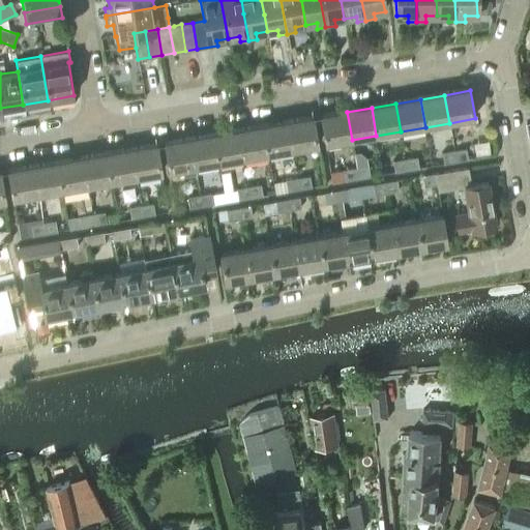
[(326,145),(352,140),(347,112),(321,116),(326,145)]
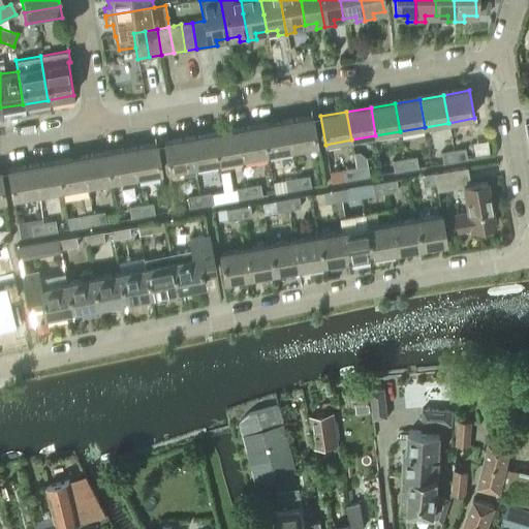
[(287,122),(291,150),(317,145),(312,118),(287,122)]
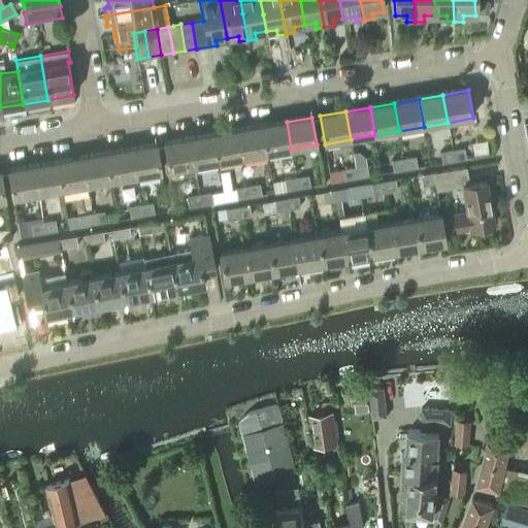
[(262,126),(267,154),(291,150),(287,122),(262,126)]
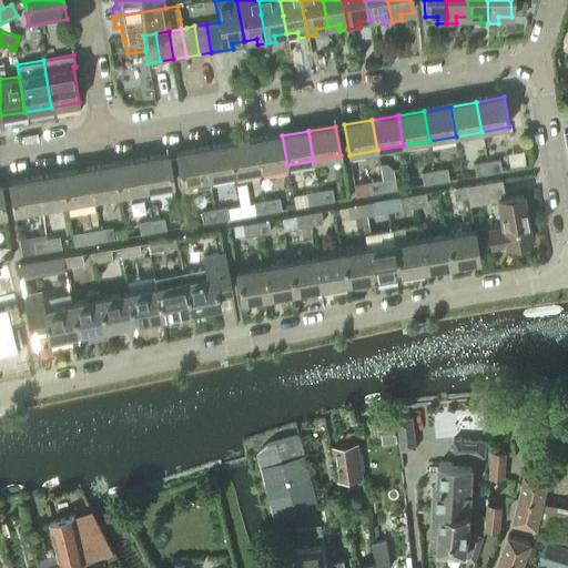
[(255,140),(261,170),(287,165),(282,135),(255,140)]
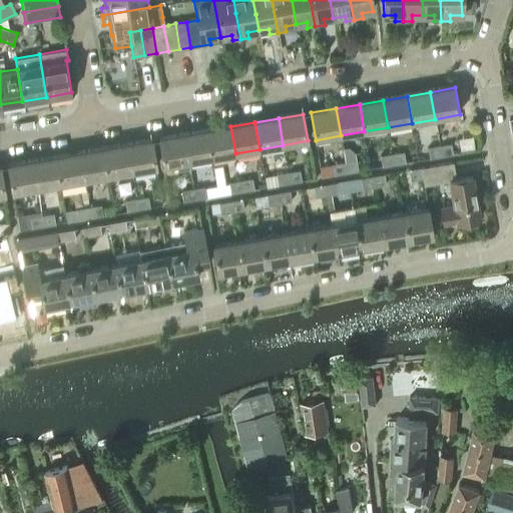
[(207,130),(212,157),(235,153),(230,126),(207,130)]
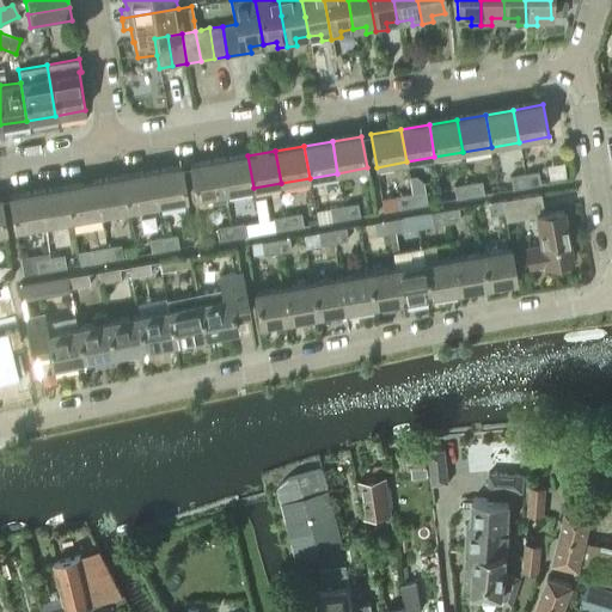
[(219,160),(225,193),(254,188),(248,155),(219,160)]
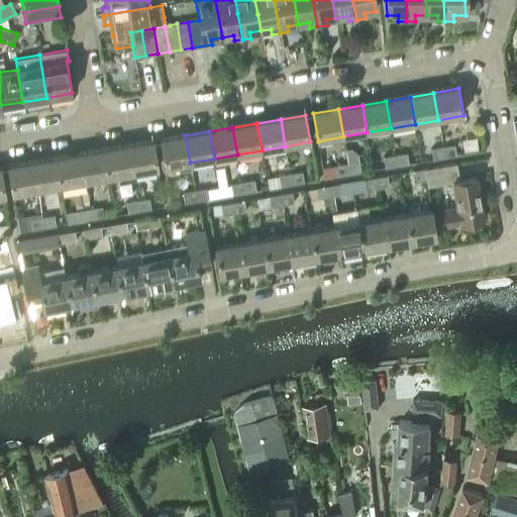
[(161,140),(166,167),(177,165),(179,172),(191,170),(189,163),(190,163),(185,135),(161,140)]
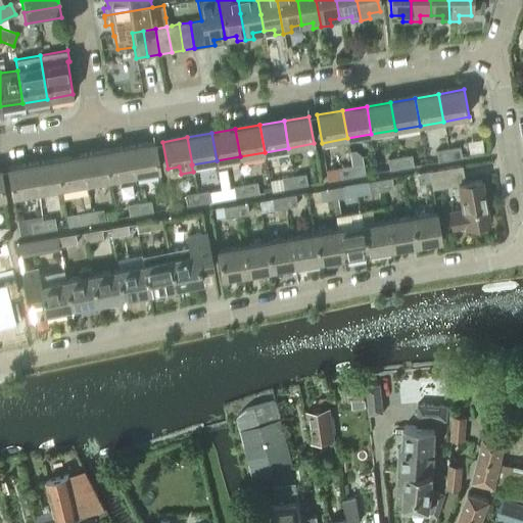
[(130,147),(134,175),(159,171),(154,143),(130,147)]
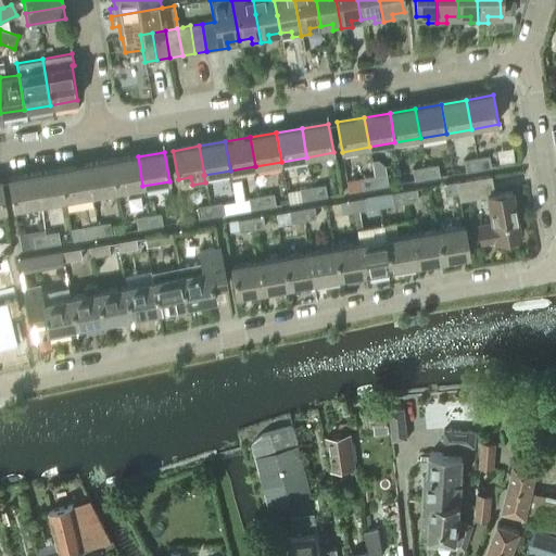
[(477,158),(479,169),(490,167),(489,155),(477,158)]
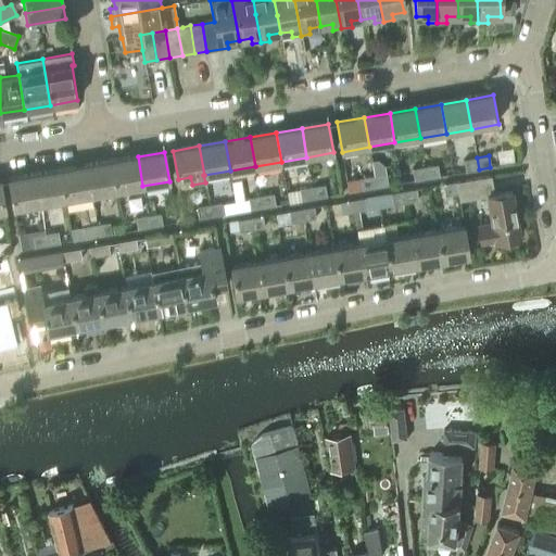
[(112,161),(117,190),(142,186),(138,156),(112,161)]
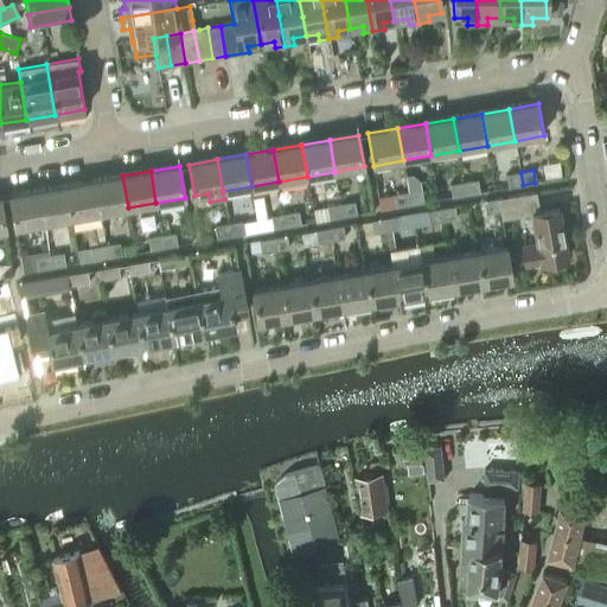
[(505,176),(508,189),(523,185),(521,172),(505,176)]
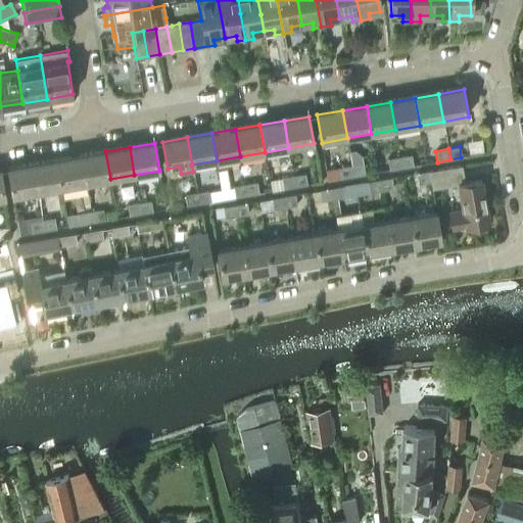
[(82,155),(87,183),(110,179),(105,151),(82,155)]
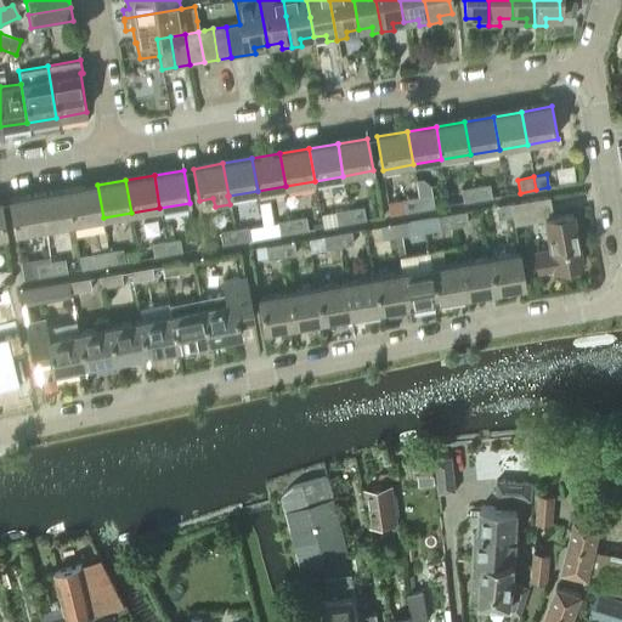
[(69,190),(74,222),(103,218),(97,185),(69,190)]
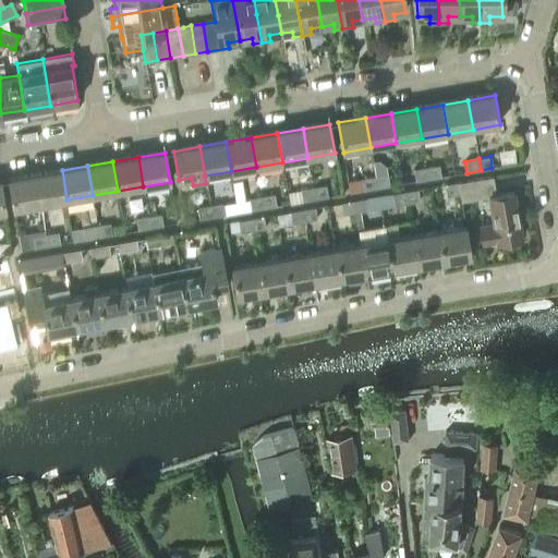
[(375,177),(377,189),(389,186),(386,166),(372,168),(374,177),(375,177)]
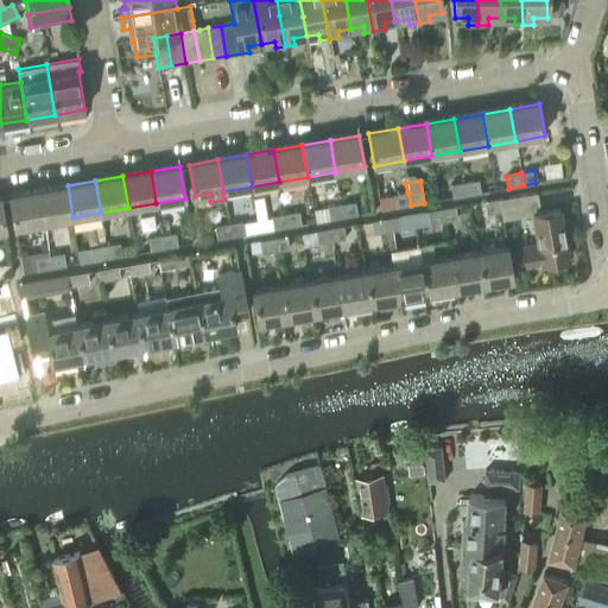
[(466,183),(468,195),(480,194),(477,181),(466,183)]
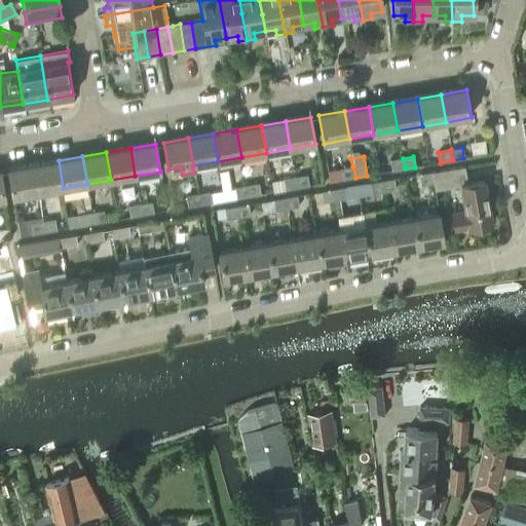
[(389,160),(391,172),(405,168),(403,158),(389,160)]
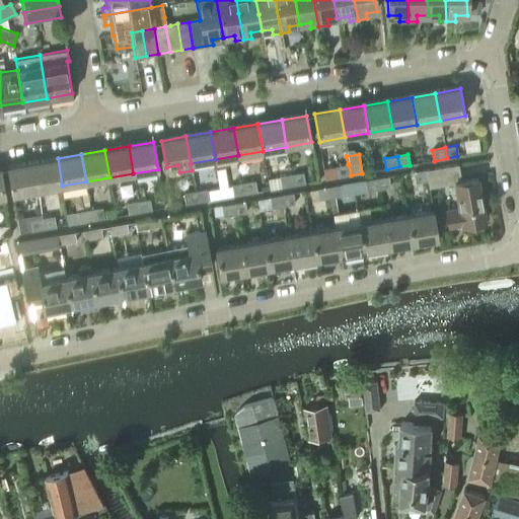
[(33,162),(39,191),(62,186),(58,158),(33,162)]
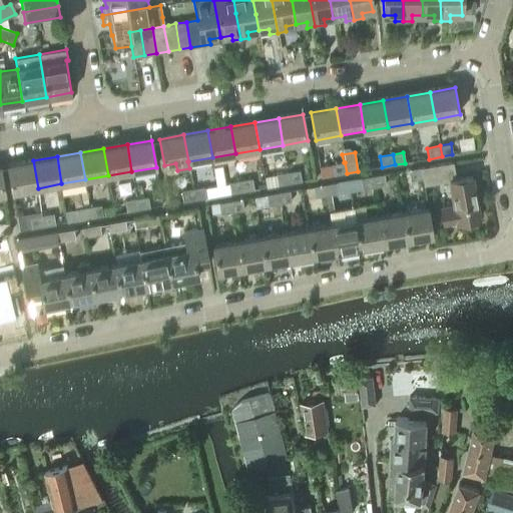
[(9,165),(14,192),(38,188),(33,160),(9,165)]
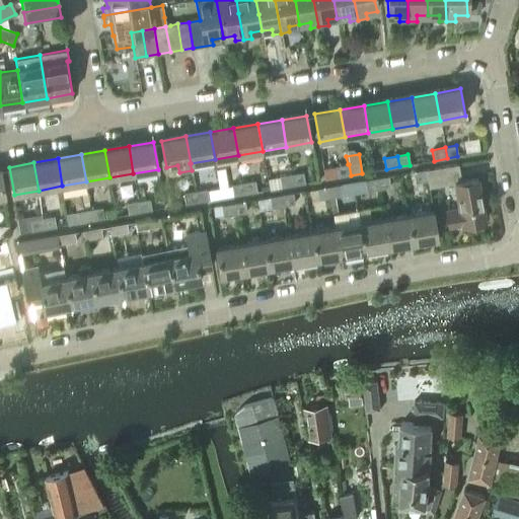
[(324,179),(351,175),(349,164),(348,164),(323,169),(324,179)]
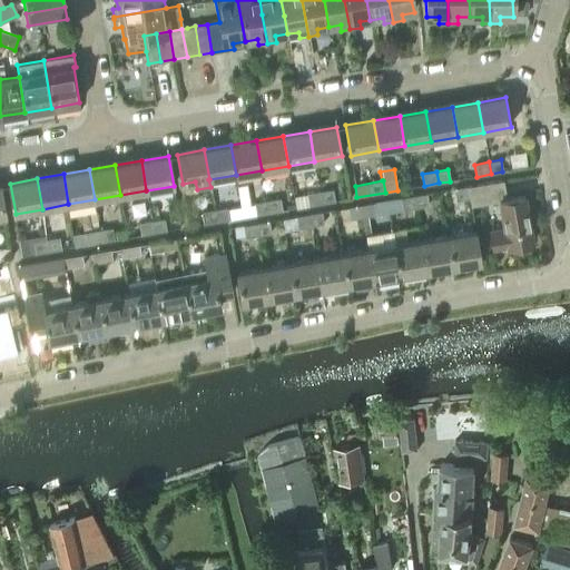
[(502,182),(467,187),(469,199),(470,207),(499,203),(503,228),(489,231),(492,249),(505,246),(507,248),(532,244),(524,197),(505,200),(502,182)]
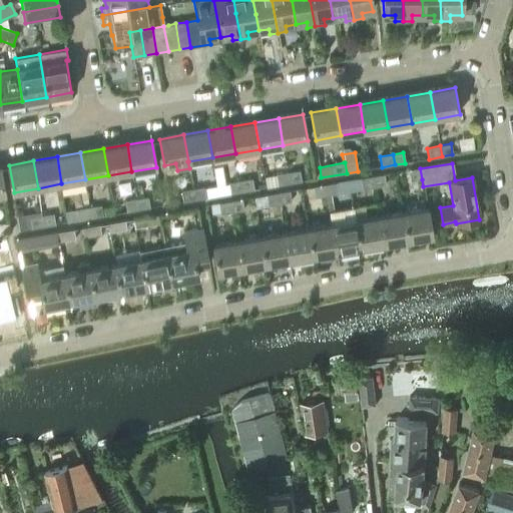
[(410,181),(422,179),(420,168),(408,170),(410,181)]
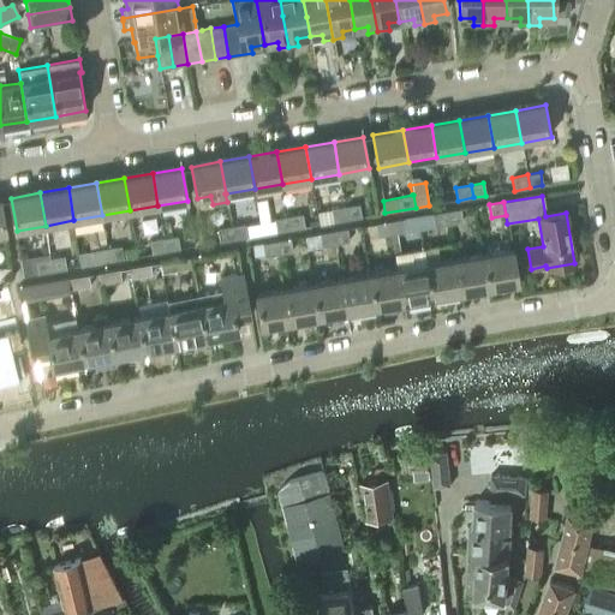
[(345,207),(347,220),(360,218),(359,204),(345,207)]
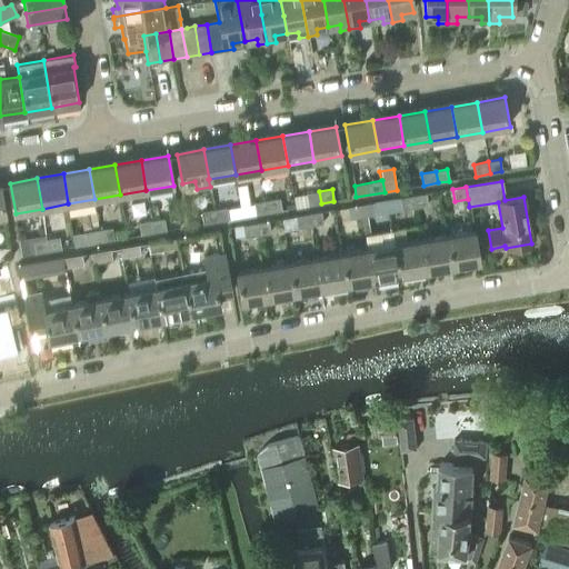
[(308,206),(321,203),(319,191),(306,193),(308,206)]
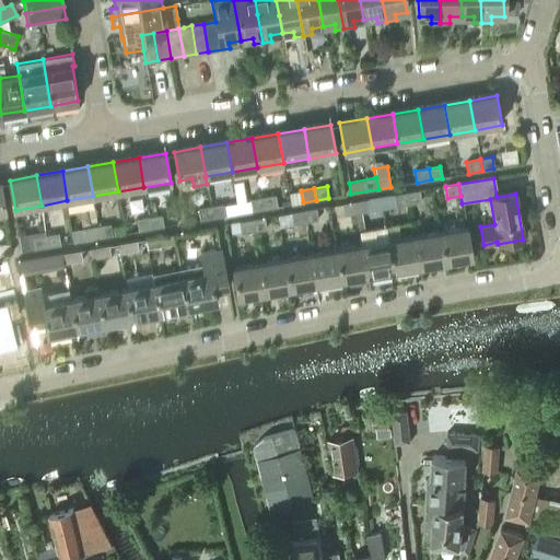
[(406,193),(408,205),(421,202),(419,190),(406,193)]
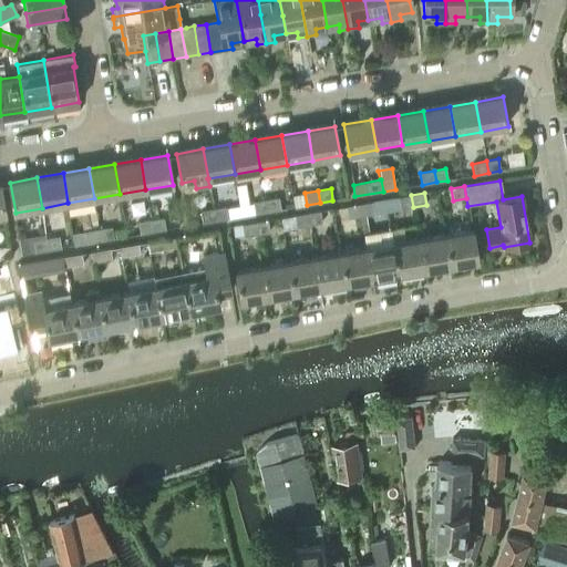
[(400,209),(413,207),(411,195),(399,197),(400,209)]
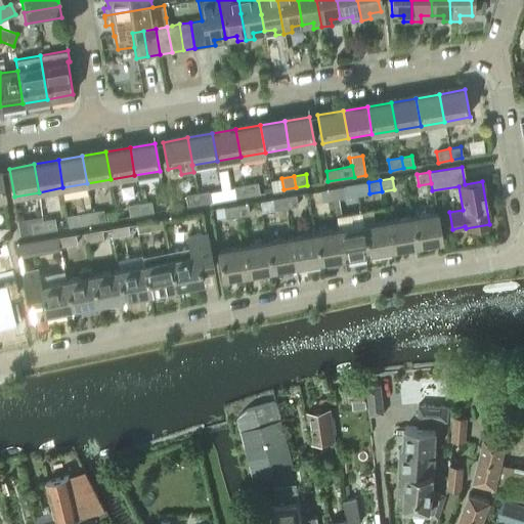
[(246,184),(248,195),(259,193),(257,182),(246,184)]
